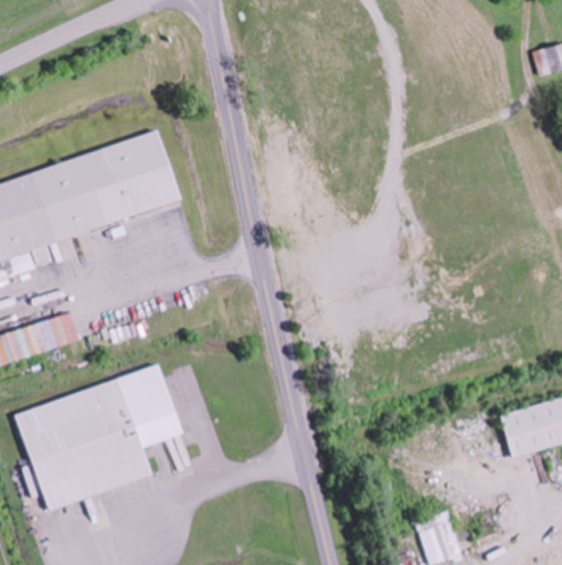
[(561,43),(531,52),(538,76),(561,70),(561,43)]
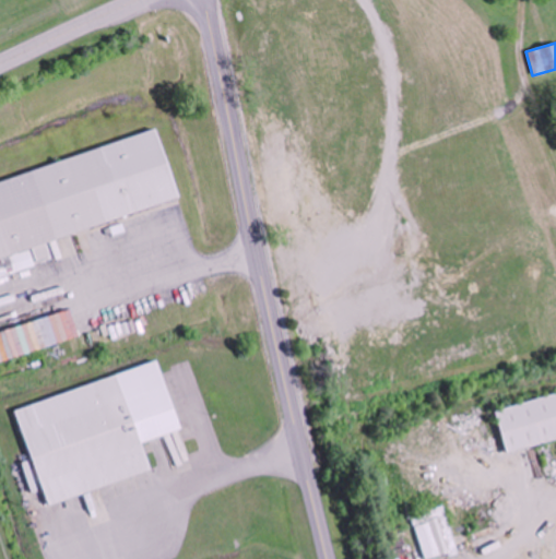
[(178,202),(158,133),(0,177),(0,259),(9,258),(12,272),(50,261),(44,240),(178,202)]
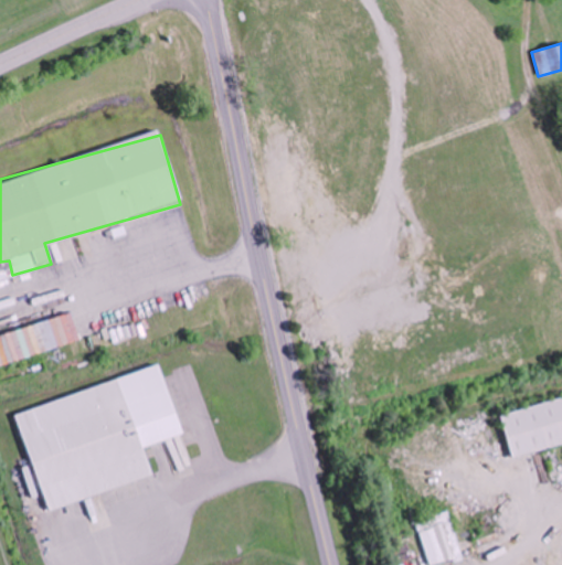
[(45,510),(150,478),(119,380),(16,413),(45,510)]
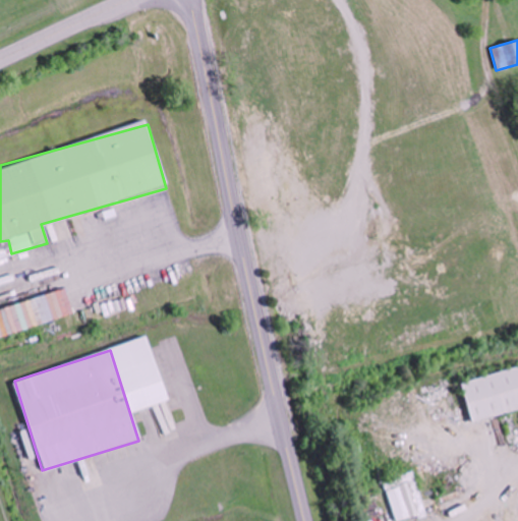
[(517,366),(461,381),(470,420),(517,408),(517,366)]
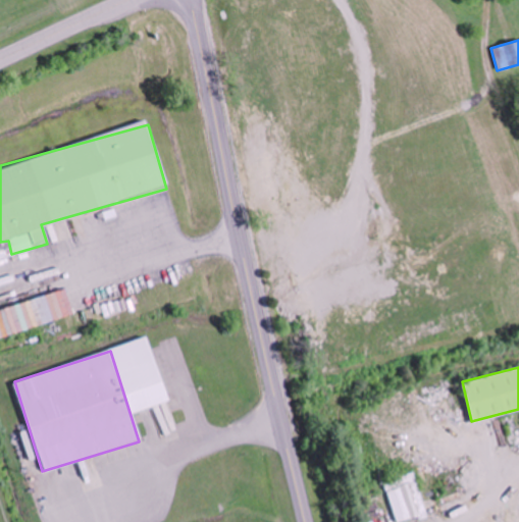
[(395,521),(404,521),(426,516),(415,472),(384,480),(395,521)]
